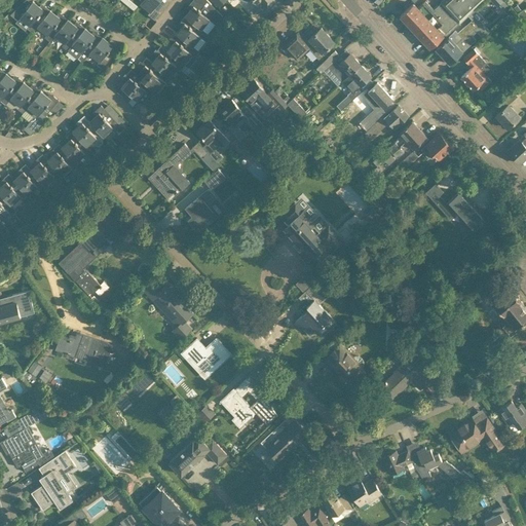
[(29,0),(24,0),(11,13),(19,19),(21,17),(30,25),(27,29),(33,33),(37,27),(50,10),(45,6),(43,9),(33,1),(32,2),(29,0)]
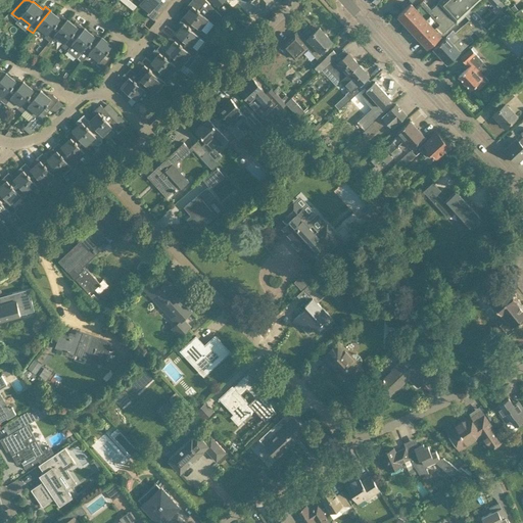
[(147,14),(154,19),(159,13),(158,11),(168,0),(142,0),(143,0),(141,3),(142,4),(141,4),(150,11),(147,14)]
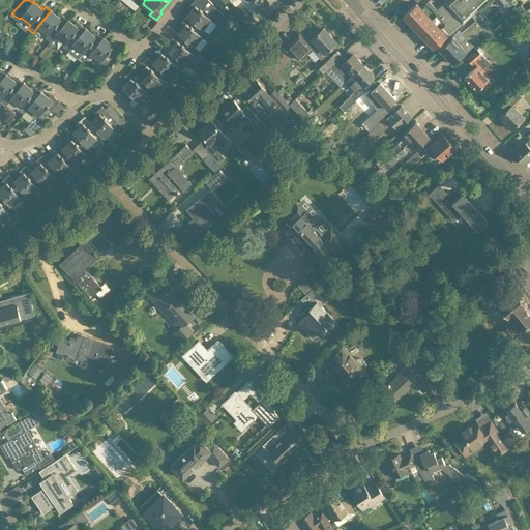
[(209,0),(199,0),(198,0),(194,0),(192,3),(194,6),(186,16),(203,29),(210,20),(211,19),(216,24),(224,16),(209,0)]
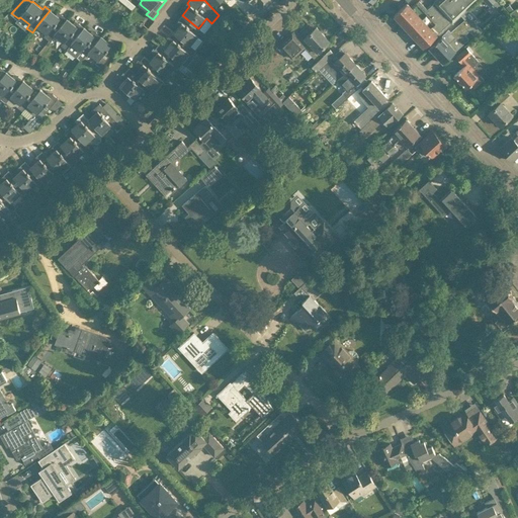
[(240,0),(241,0),(243,0),(245,0),(249,0),(253,3),(254,4),(247,10),(253,17),(273,0),(240,0)]
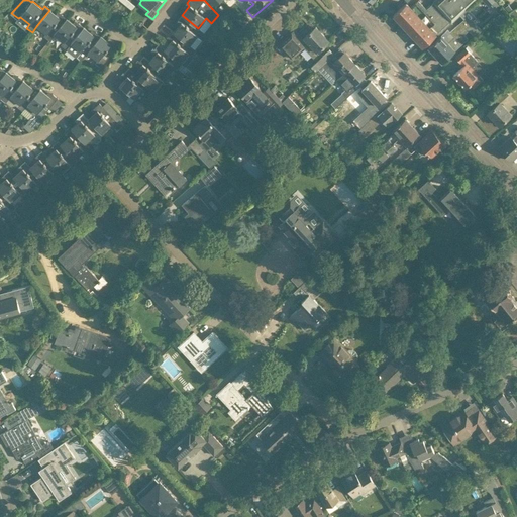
[(411,9),(407,4),(394,16),(422,46),(435,35),(436,37),(476,0),(438,0),(434,5),(433,4),(427,10),(419,2),(411,9)]
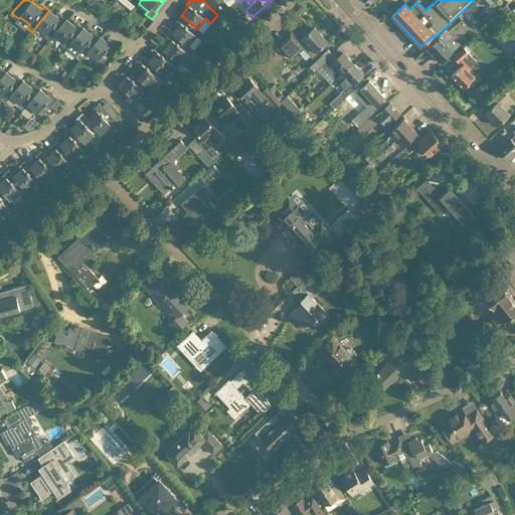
[(501,10),(493,1),(489,5),(497,14),(501,10)]
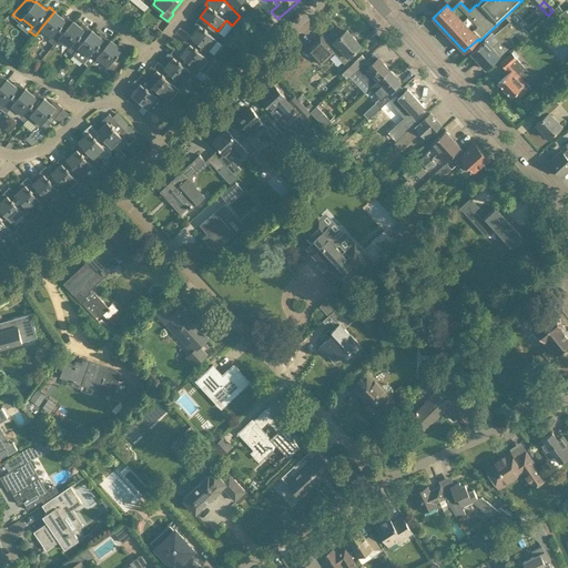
[(59,38),(73,20),(68,16),(66,19),(54,11),(40,29),(51,37),(48,40),(54,46),(59,39),(59,38)]
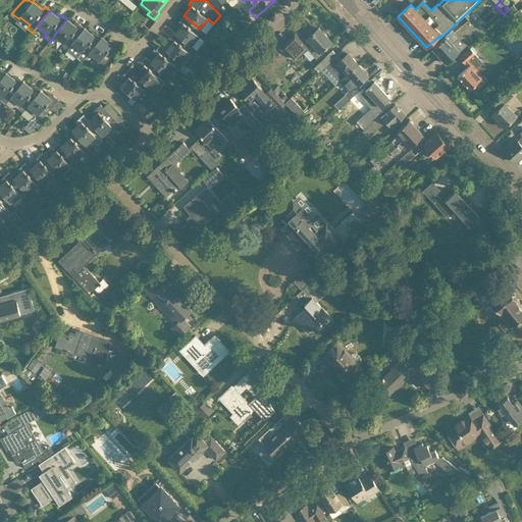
[(502,16),(509,24),(515,19),(508,11),(502,16)]
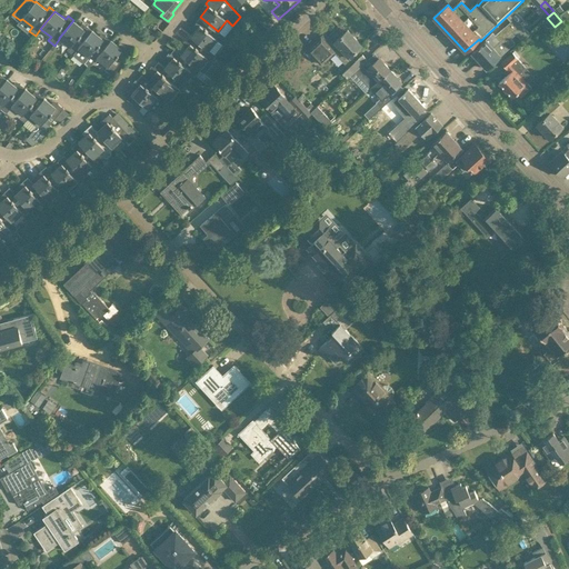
[(225,37),(218,31),(200,17),(196,22),(199,26),(190,36),(208,50),(217,40),(220,42),(225,37)]
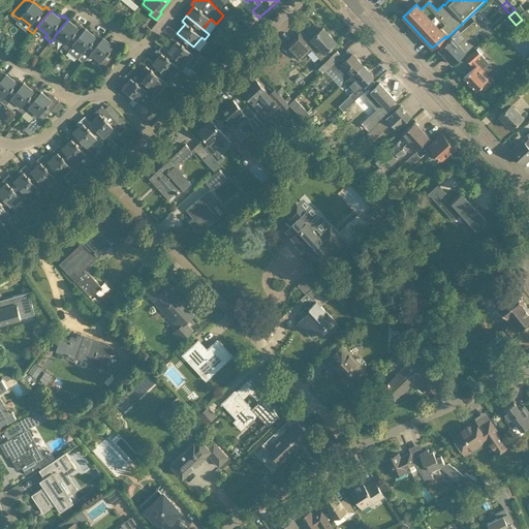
[(72,44),(86,28),(81,24),(78,27),(68,19),(55,35),(55,36),(65,43),(62,47),(67,51),(72,44)]
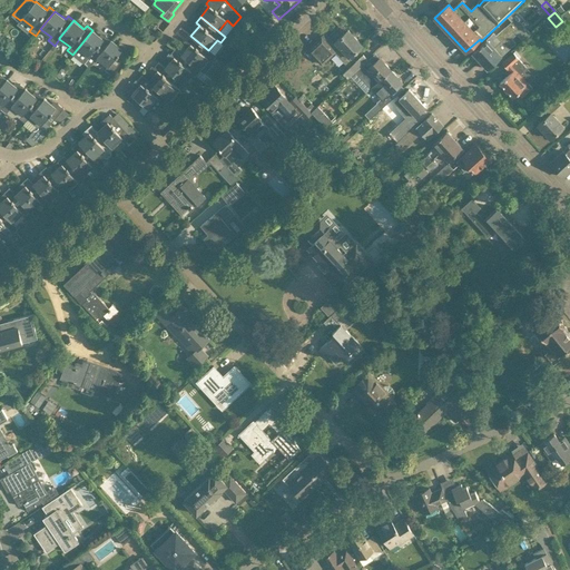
[(483,42),(472,52),(478,59),(479,58),(481,59),(513,30),(519,26),(513,20),(497,36),(493,32),(487,39),(483,42)]
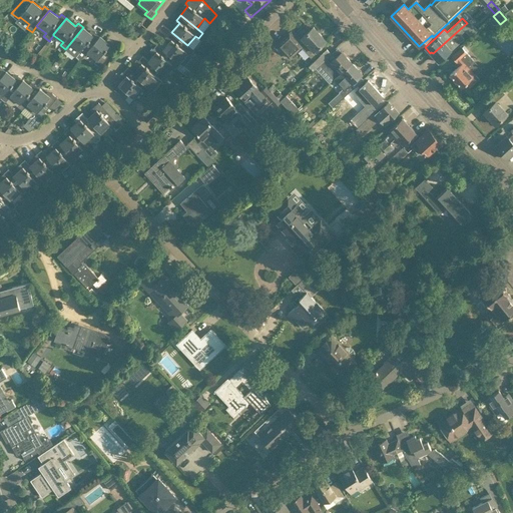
[(316,50),(327,40),(313,26),(310,30),(304,24),(296,32),(294,30),(278,45),(290,57),(300,47),(302,49),(309,56),(314,61),(309,65),(313,70),(316,67),(319,64),(320,63),(321,64),(329,57),(332,53),(328,48),(321,55),(316,50)]
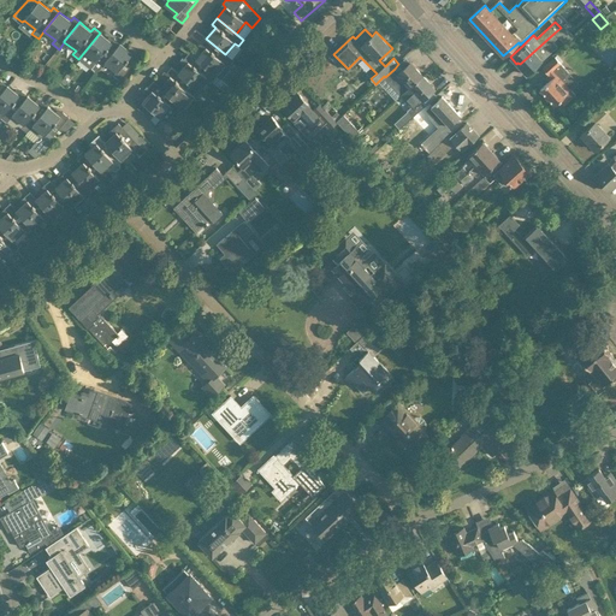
[(105,63),(120,43),(114,39),(112,42),(100,33),(84,52),(78,59),(96,73),(99,70),(105,63)]
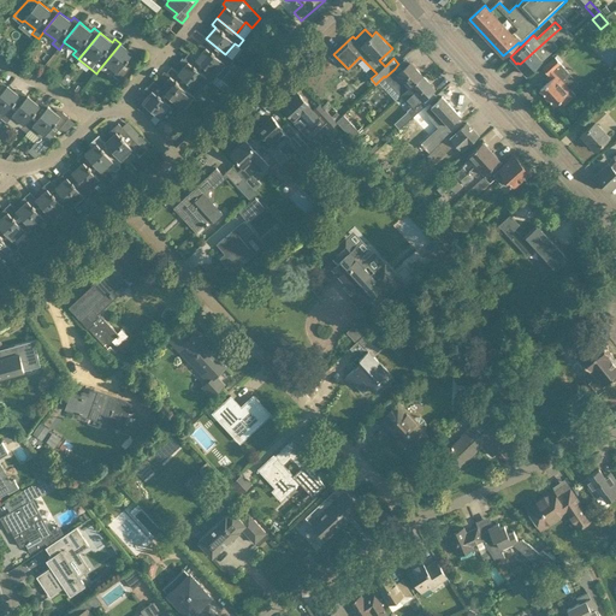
[(555,33),(520,64),(521,66),(520,67),(526,75),(539,64),(543,60),(557,47),(555,43),(552,41),(558,36),(555,33)]
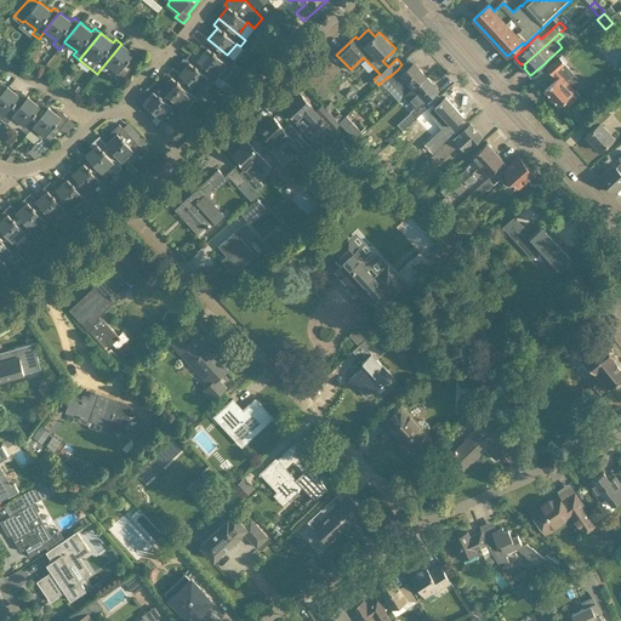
[(227,55),(208,39),(199,50),(204,52),(198,60),(216,75),(226,64),(229,67),(234,61),(227,55)]
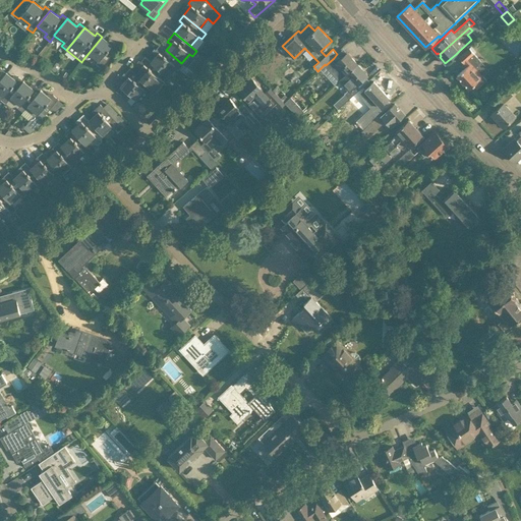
[(111,44),(102,37),(89,53),(98,60),(96,63),(101,68),(119,46),(113,42),(111,44)]
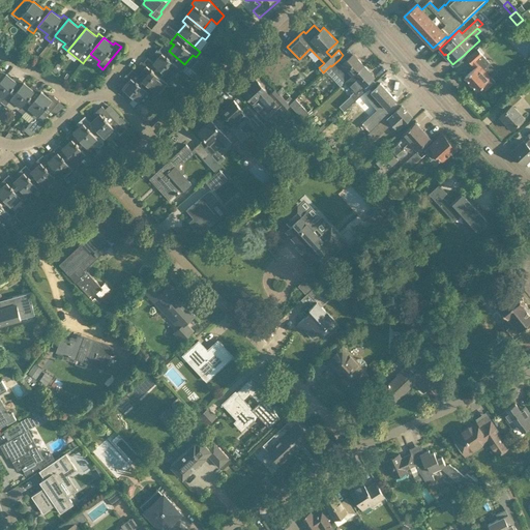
[(169,51),(163,46),(154,55),(157,58),(153,63),(169,77),(177,67),(180,69),(184,64),(169,51)]
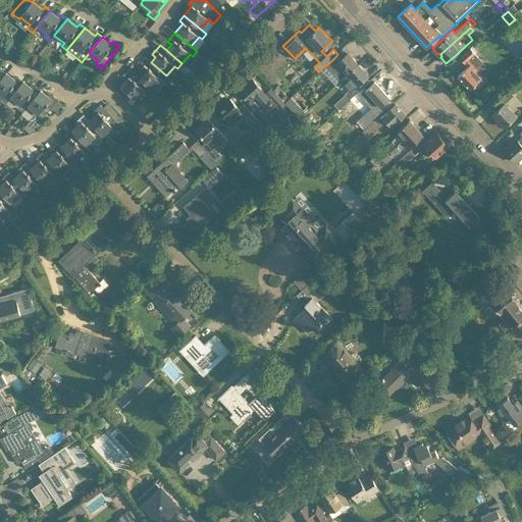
[(478,89),(488,81),(479,70),(480,70),(476,66),(482,61),(475,54),(475,53),(471,48),(460,58),(465,64),(465,63),(468,66),(458,75),(470,89),(474,85),(478,89)]
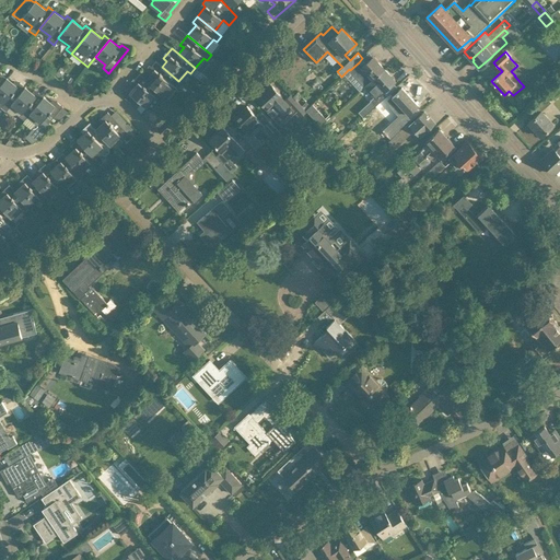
[(364,86),(384,68),(373,56),(362,66),(359,62),(350,70),(349,69),(348,70),(345,73),(360,91),(364,86)]
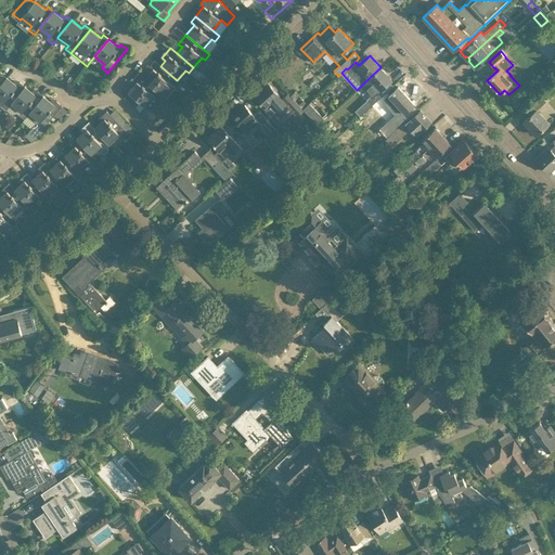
[(172,86),(177,80),(160,66),(154,61),(145,71),(150,73),(144,79),(162,93),(168,99),(176,89),(172,86)]
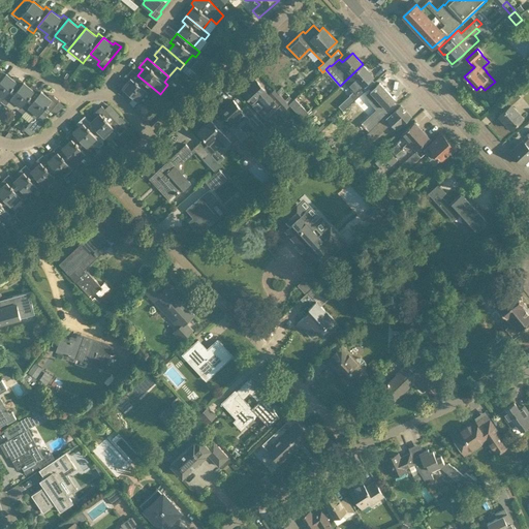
[(363,64),(344,82),(349,88),(354,92),(350,95),(350,96),(354,100),(355,100),(358,97),(362,94),(366,90),(374,83),(371,79),(373,76),(363,64)]
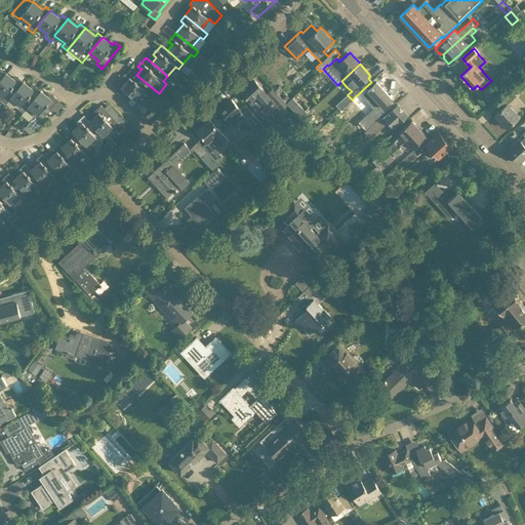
[(136,75),(130,70),(126,75),(123,79),(126,81),(121,87),(129,94),(137,101),(146,90),(149,93),(153,88),(136,75)]
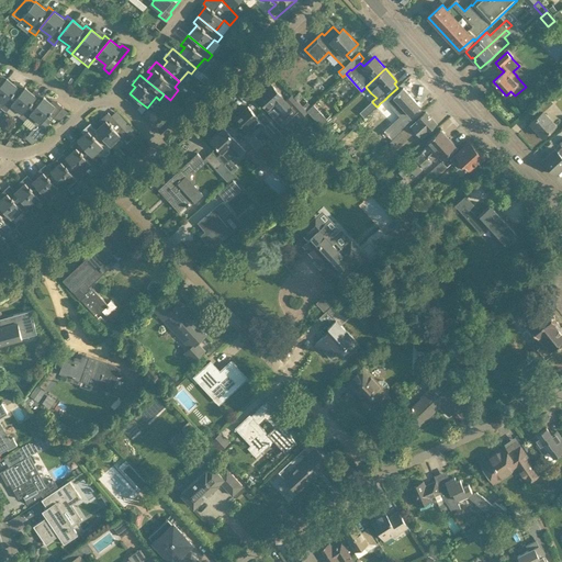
[(11,104),(25,88),(20,83),(18,87),(7,78),(0,86),(0,105),(0,107),(7,112),(12,105),(11,104)]
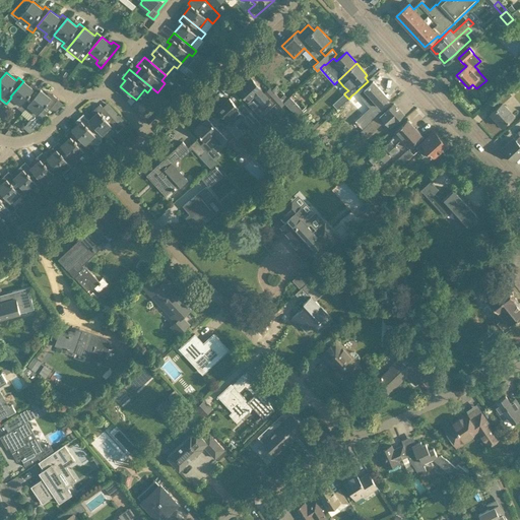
[(251,78),(239,89),(248,100),(246,102),(256,112),(269,100),(274,105),(278,110),(285,104),(283,102),(272,89),(270,87),(265,92),(261,88),(251,78)]
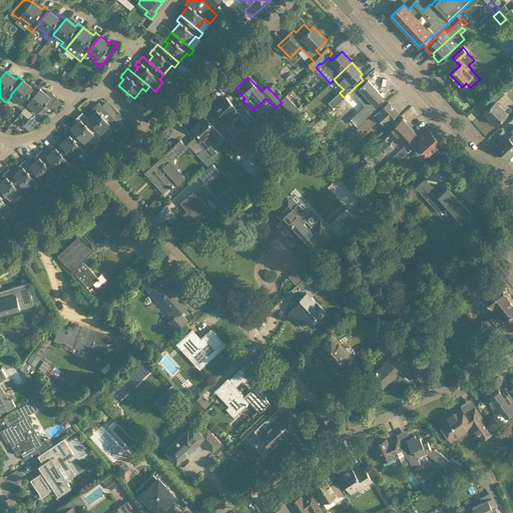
[(27,104),(40,89),(35,84),(33,87),(23,80),(10,95),(11,96),(6,102),(10,105),(15,104),(17,106),(23,111),(25,107),(28,104),(27,104)]
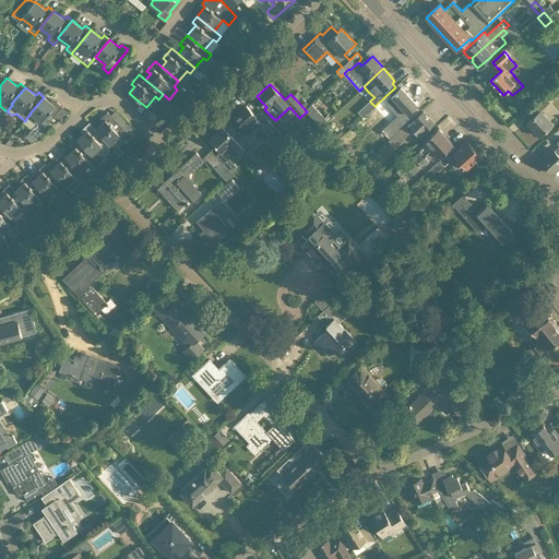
[(397,131),(390,138),(391,139),(407,123),(419,113),(415,108),(418,106),(402,87),(392,96),(397,104),(392,109),(400,117),(397,119),(392,125),(397,131)]
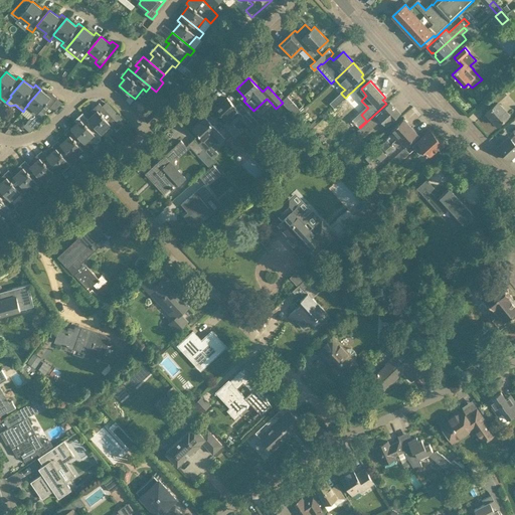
[(274,84),(270,89),(281,101),(286,97),(274,84)]
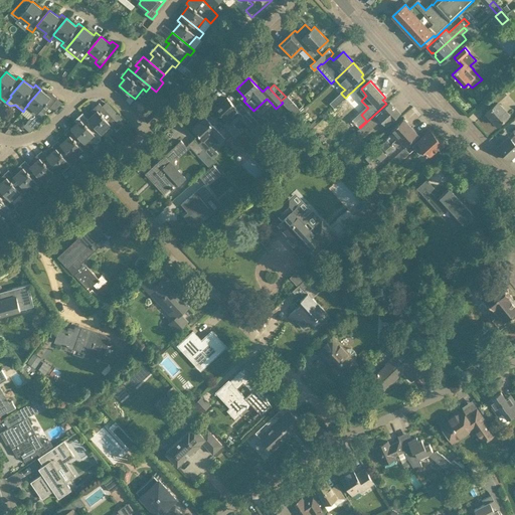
[(119,86),(115,91),(124,98),(127,93),(119,86)]
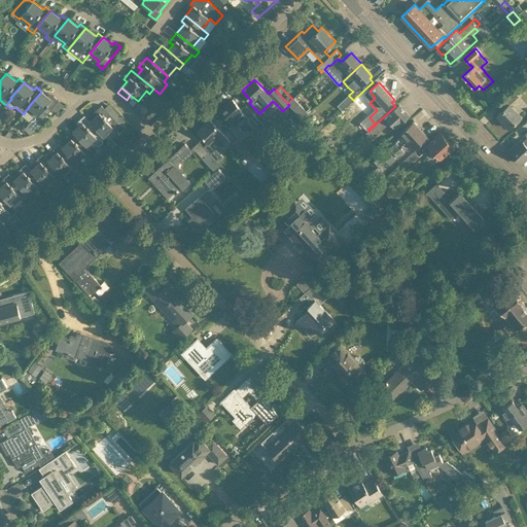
[(497,115),(508,128),(521,116),(511,105),(520,97),(512,88),(497,100),(498,101),(499,100),(506,107),(497,115)]
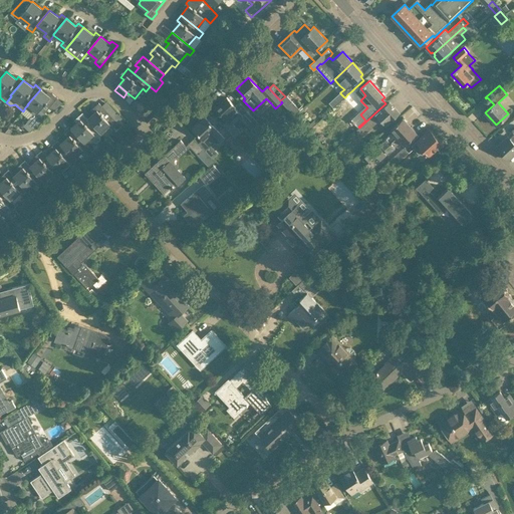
[(49,96),(40,89),(27,104),(28,104),(25,107),(33,114),(23,125),(30,132),(34,130),(36,127),(47,114),(45,112),(57,97),(52,93),(49,96)]
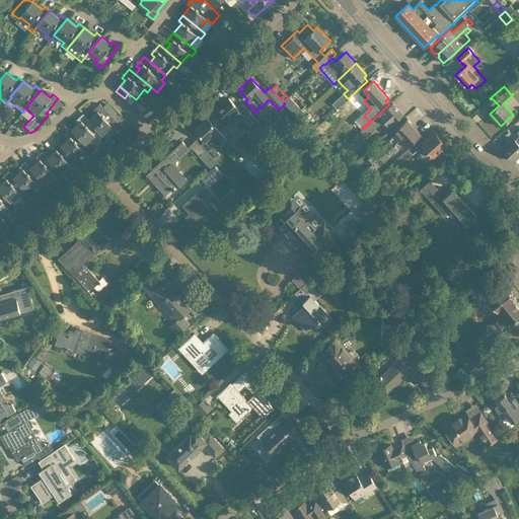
[(289,96),(288,97),(283,101),(285,103),(297,117),(303,112),(289,96)]
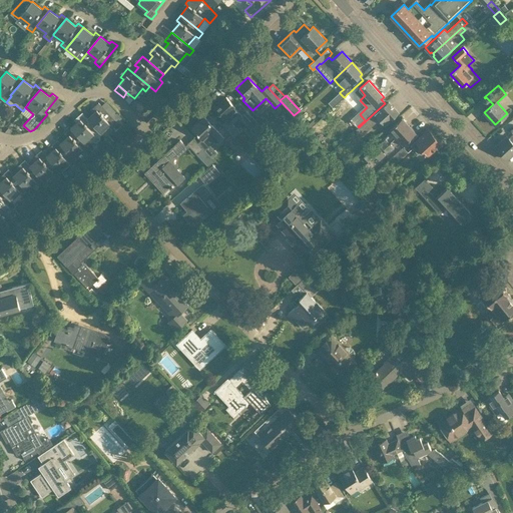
[(220,113),(230,124),(238,116),(258,135),(265,129),(238,101),(234,105),(226,96),(219,102),(218,101),(214,105),(215,106),(214,107),(215,108),(213,109),(218,114),(220,113)]
